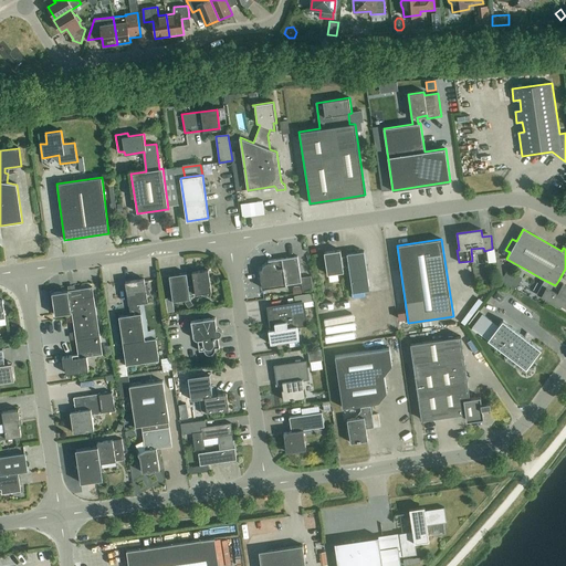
[(348,266),(353,293),(370,291),(364,251),(360,252),(360,249),(355,250),(356,252),(347,253),(347,257),(342,258),(341,250),(324,253),(327,274),(344,272),(343,266),(348,266)]
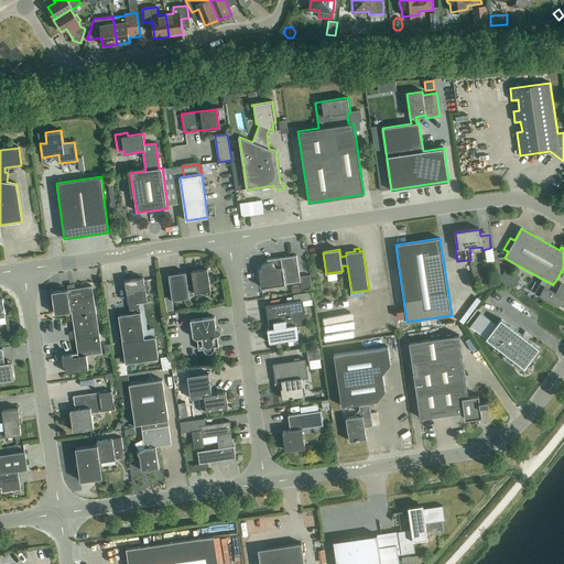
[(300,282),(301,291),(312,290),(311,277),(300,278),(296,256),(267,260),(268,262),(264,263),(262,266),(261,268),(261,271),(259,271),(261,288),(300,282)]
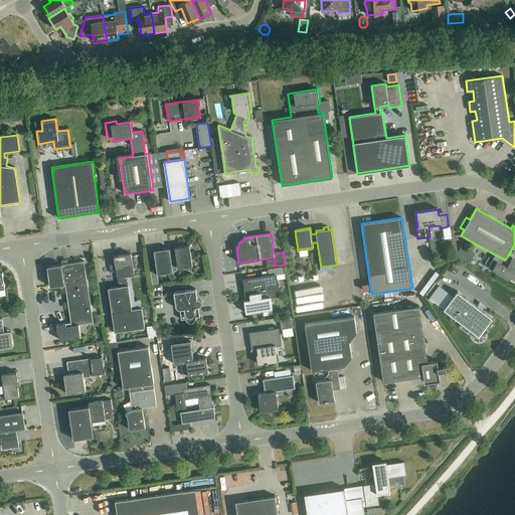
[(175,247),(175,250),(170,251),(170,248),(154,250),(157,275),(173,273),(172,268),(177,267),(178,268),(192,266),(189,245),(175,247)]
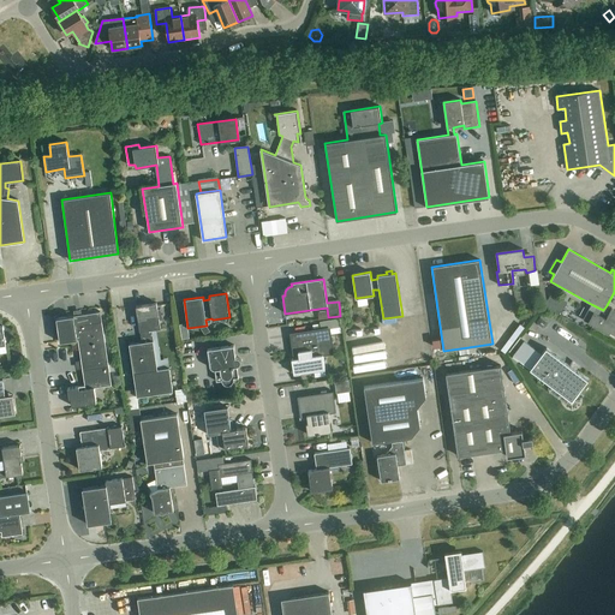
[(545,305),(557,312),(563,303),(551,296),(545,305)]
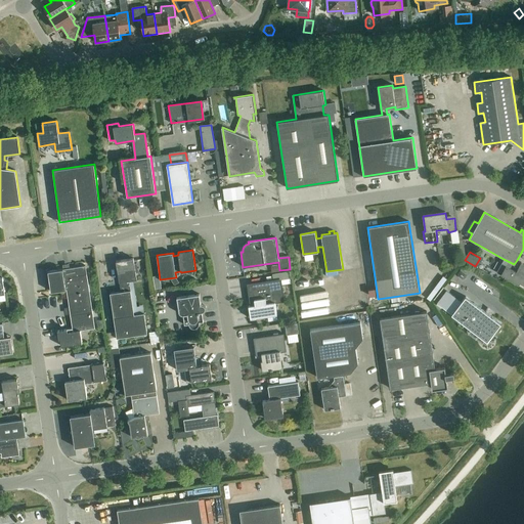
[(122,292),(110,293),(117,338),(147,334),(144,313),(134,315),(131,291),(130,291),(129,280),(137,279),(135,271),(138,271),(137,264),(134,264),(133,258),(116,261),(120,281),(121,281),(122,292)]
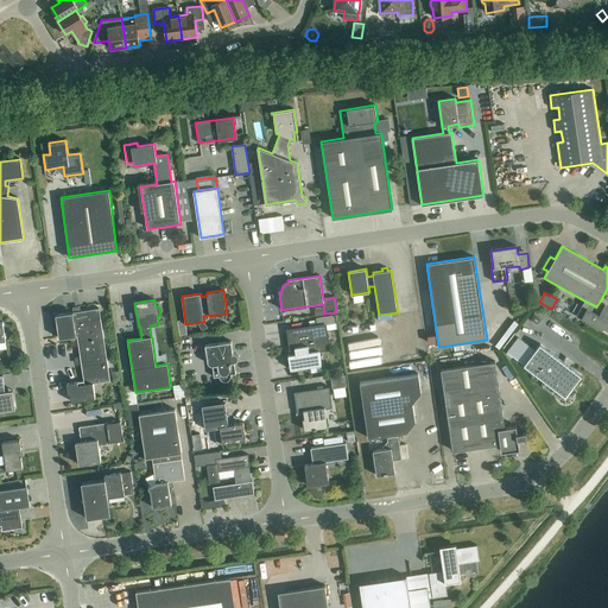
[(596,306),(584,301),(576,316),(602,330),(603,328),(607,330),(607,306),(600,302),(596,306)]
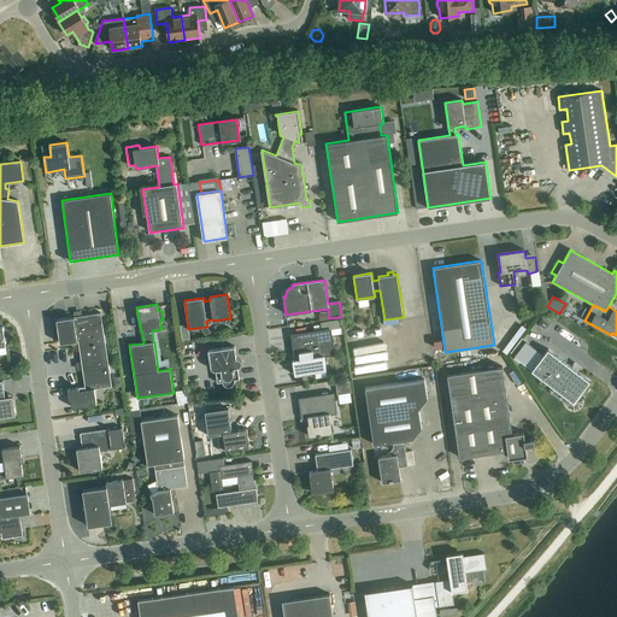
[(78,341),(81,357),(107,353),(101,313),(57,319),(60,344),(78,341)]
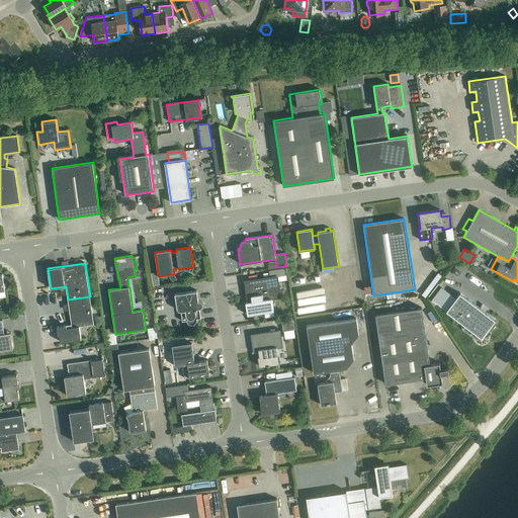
[(287,275),(286,268),(269,271),(270,277),(278,275),(278,277),(281,276),(287,275)]
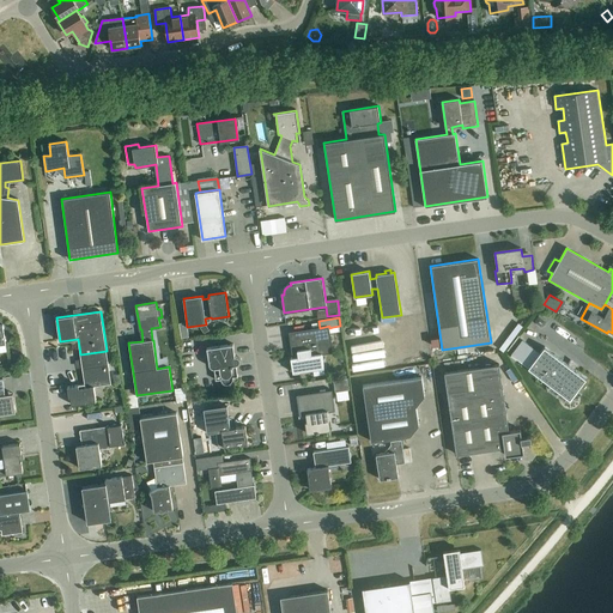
[(296,351),(297,357),(291,358),(293,374),(325,369),(322,353),(320,353),(320,347),(329,346),(327,332),(292,337),(295,351),(296,351)]
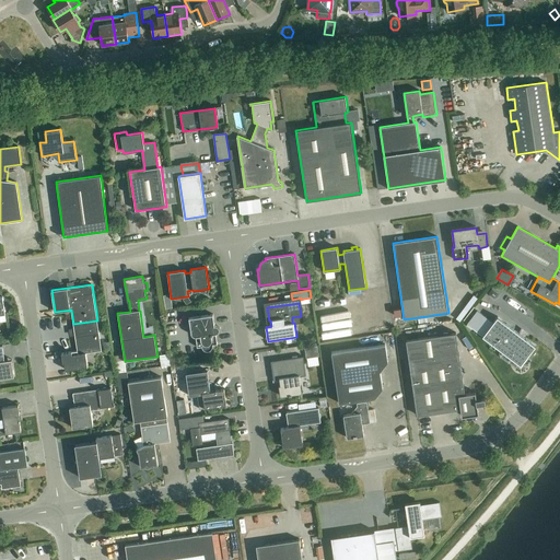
[(467,324),(482,336),(521,365),(535,346),(497,317),(493,323),(474,308),(464,321),(467,324)]
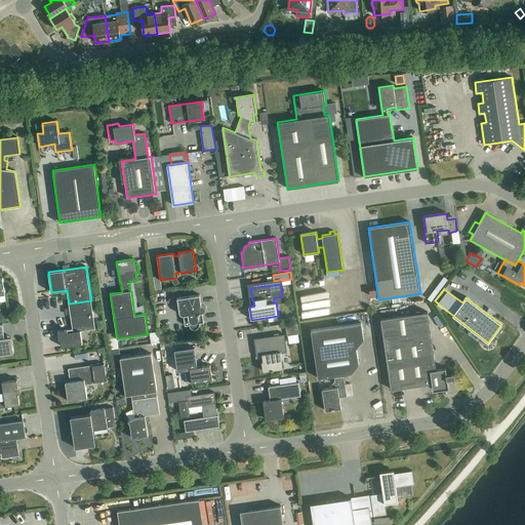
[(204,323),(202,313),(204,312),(205,310),(205,308),(204,306),(201,306),(200,295),(177,298),(179,313),(179,315),(182,315),(184,316),(185,326),(189,325),(190,327),(192,329),(194,329),(196,329),(198,328),(199,326),(199,324),(204,323)]
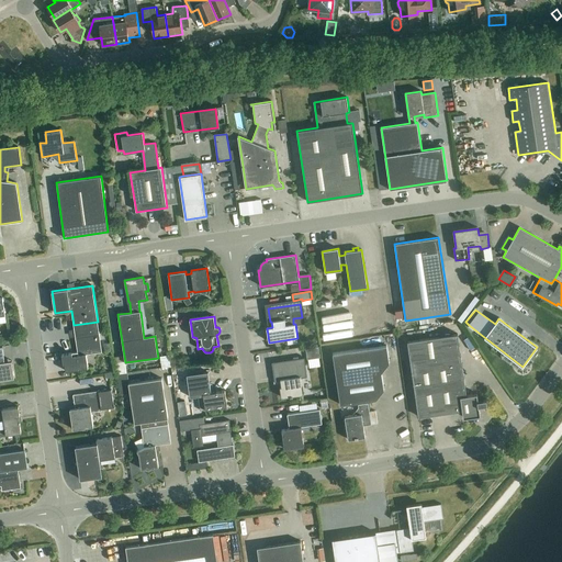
[(325,323),(326,328),(356,325),(355,318),(325,323)]
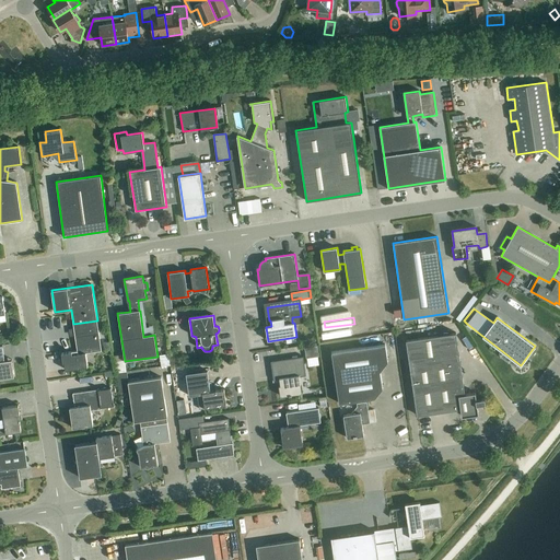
[(97,321),(73,324),(78,351),(61,353),(63,363),(65,363),(66,370),(88,366),(85,353),(102,351),(97,321)]
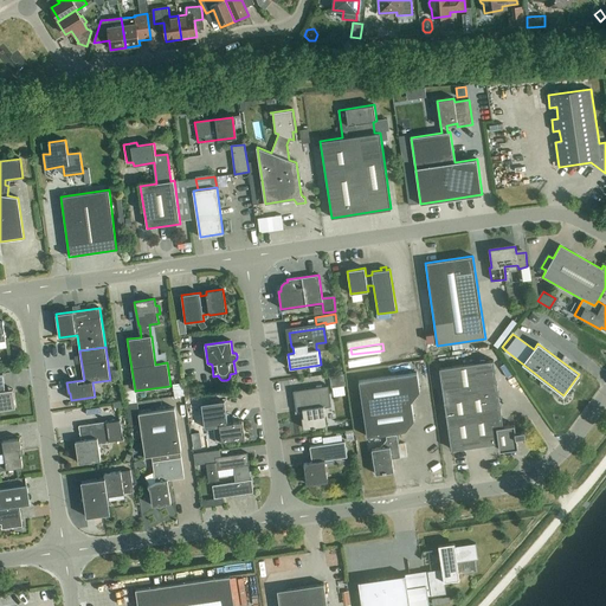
[(498,443),(500,451),(517,447),(516,438),(526,437),(524,431),(515,432),(515,425),(503,426),(494,360),(439,368),(451,450),(498,443)]
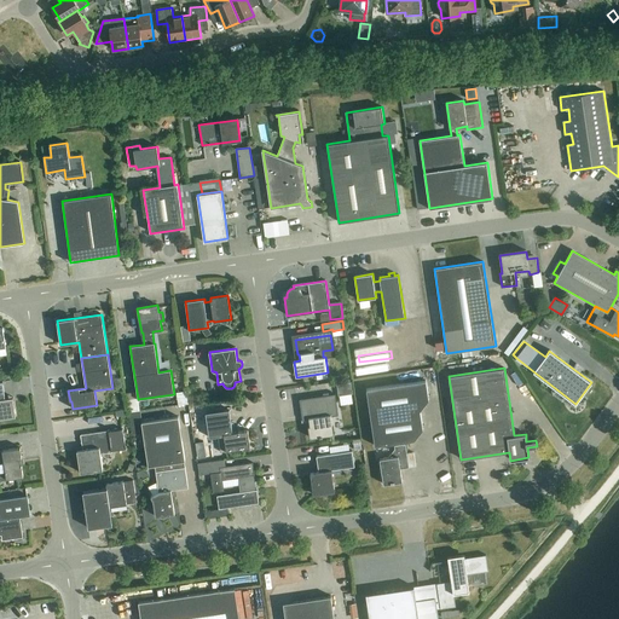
[(366,389),(375,446),(414,440),(423,429),(420,411),(429,400),(426,381),(366,389)]
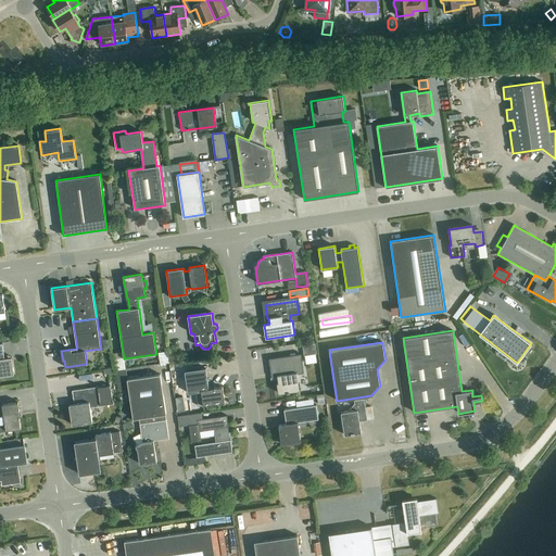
[(0,343),(0,376),(14,374),(12,357),(4,358),(2,343),(0,343)]
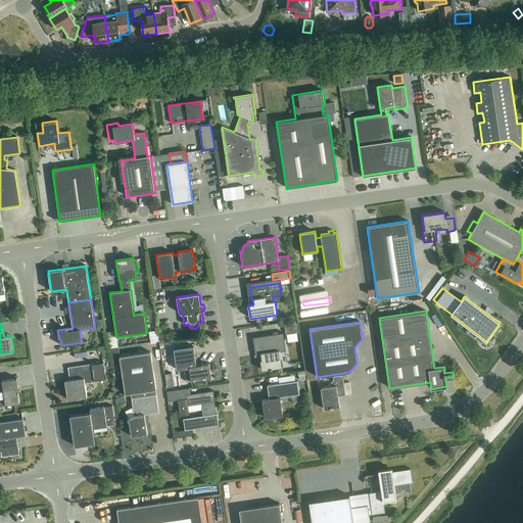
[(296,323),(284,325),(286,335),(298,333),(296,323)]
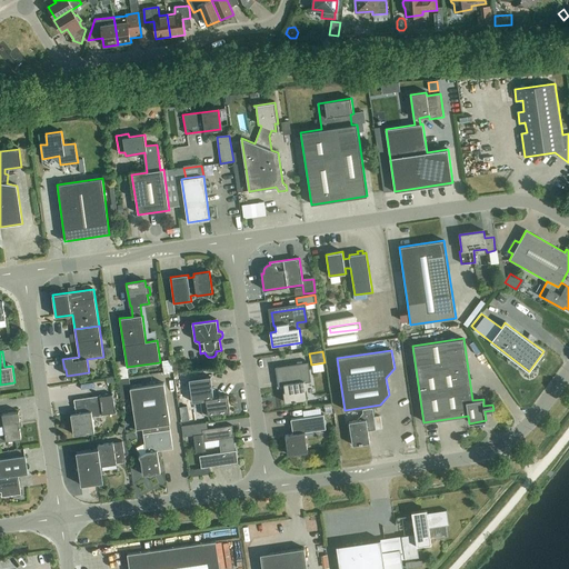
[(172,371),(171,360),(162,361),(163,373),(172,371)]
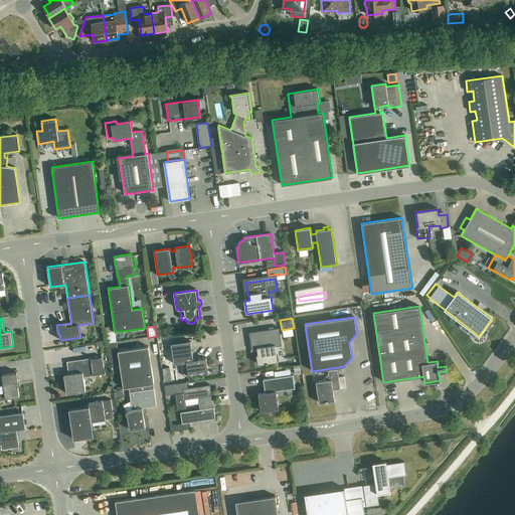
[(276,346),(282,346),(279,328),(249,332),(251,350),(255,349),(258,364),(266,363),(266,364),(269,363),(278,361),(276,346)]
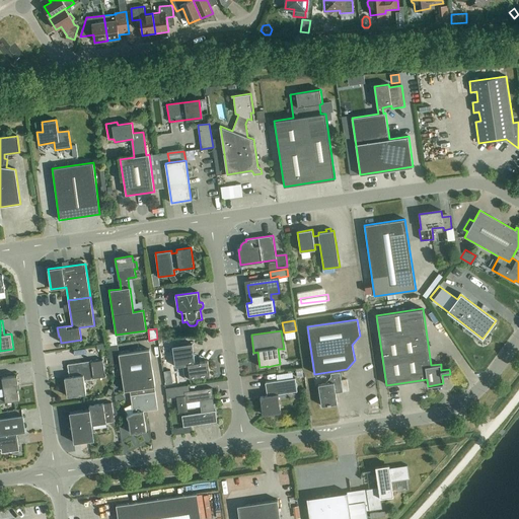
[(188,365),(190,379),(210,376),(208,361),(195,363),(192,344),(172,347),(175,367),(188,365)]
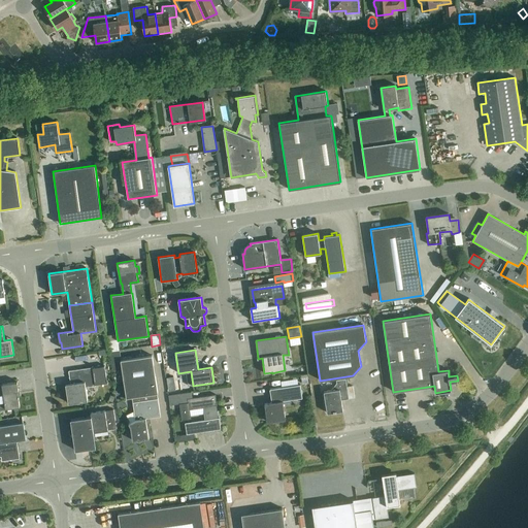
[(129,424),(130,427),(132,440),(137,440),(138,441),(141,439),(149,438),(146,419),(161,417),(157,393),(158,393),(152,356),(121,360),(120,351),(109,352),(112,371),(122,370),(126,398),(132,397),(135,420),(129,424)]
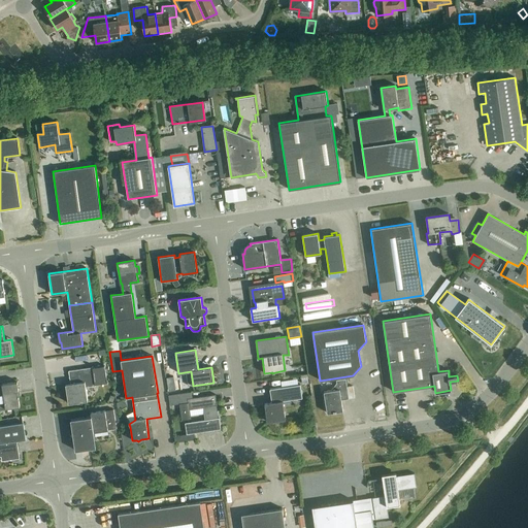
[(70,384),(66,385),(68,403),(88,401),(86,388),(96,386),(96,385),(107,383),(105,366),(93,368),(93,367),(69,371),(70,384)]
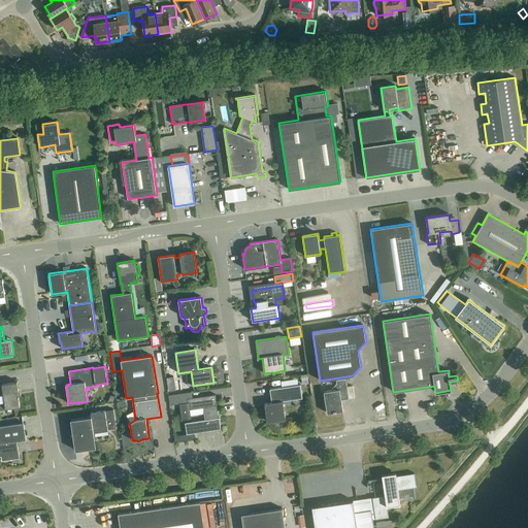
[(325,399),(324,401),(325,405),(326,406),(327,414),(343,411),(341,397),(349,396),(349,399),(355,398),(353,387),(347,388),(345,380),(336,381),(336,384),(331,391),(324,392),(325,399)]
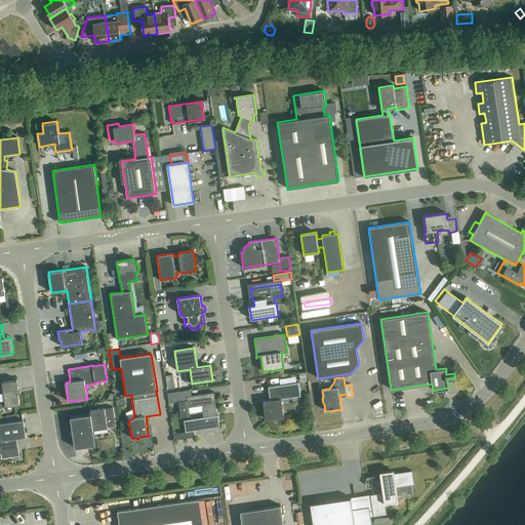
[(0,406),(5,406),(19,404),(18,395),(19,395),(17,379),(2,382),(0,382),(0,406)]
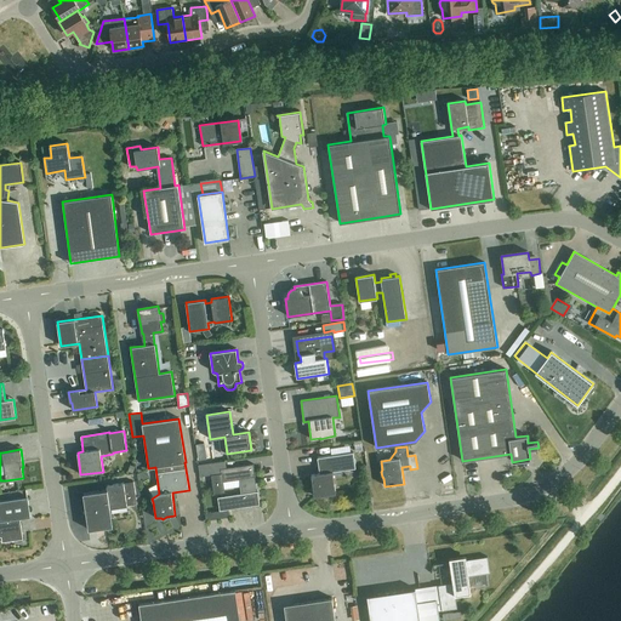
[(320,474),(311,476),(314,496),(336,494),(332,472),(355,468),(353,453),(318,459),(320,474)]
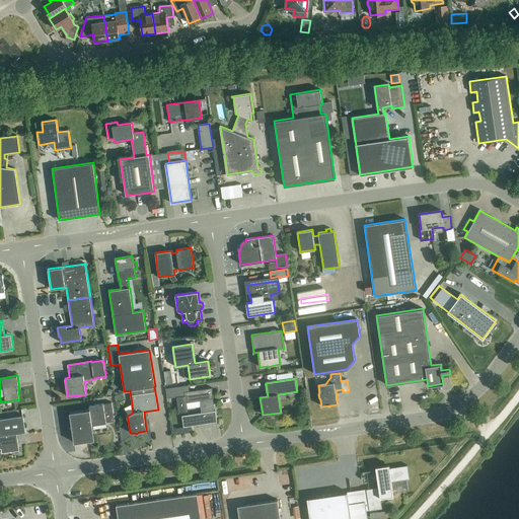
[(181,416),(183,427),(217,422),(215,411),(213,412),(212,399),(213,399),(212,388),(184,392),(184,395),(176,397),(178,413),(188,412),(187,402),(200,400),(202,413),(181,416)]
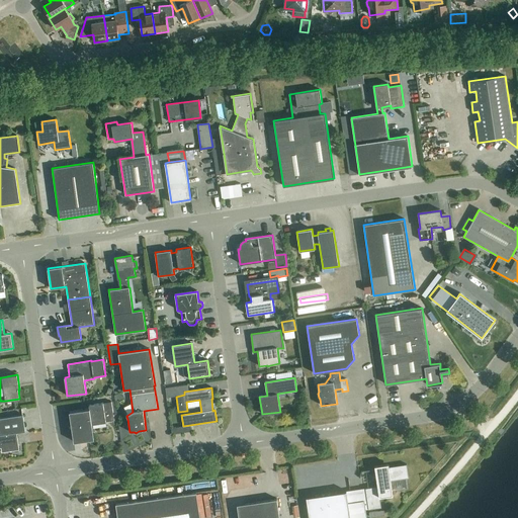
[(69,412),(74,442),(94,439),(92,424),(106,422),(103,403),(89,405),(89,409),(69,412)]
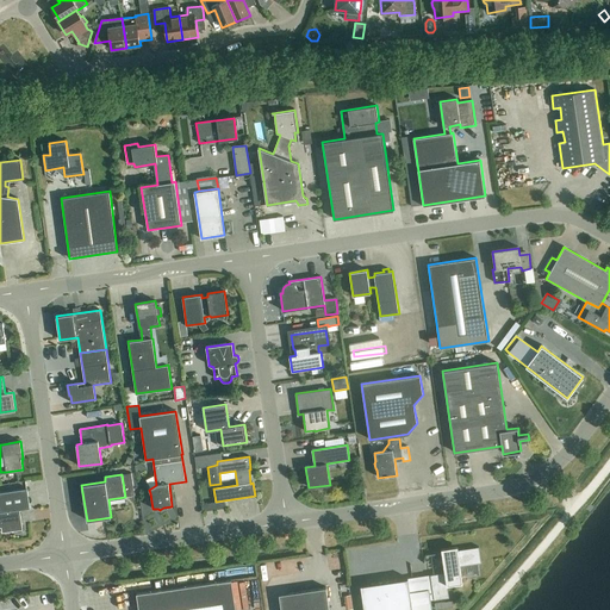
[(20,510),(30,509),(27,489),(0,492),(0,527),(1,528),(2,533),(23,530),(20,510)]
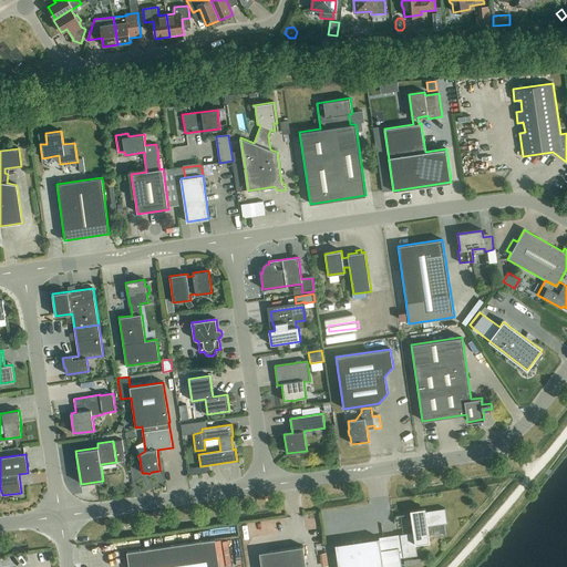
[(401,566),(400,558),(418,556),(415,544),(430,542),(428,526),(447,523),(445,508),(425,512),(425,508),(410,509),(413,533),(400,535),(402,548),(381,552),(379,538),(336,544),(338,566),(401,566)]
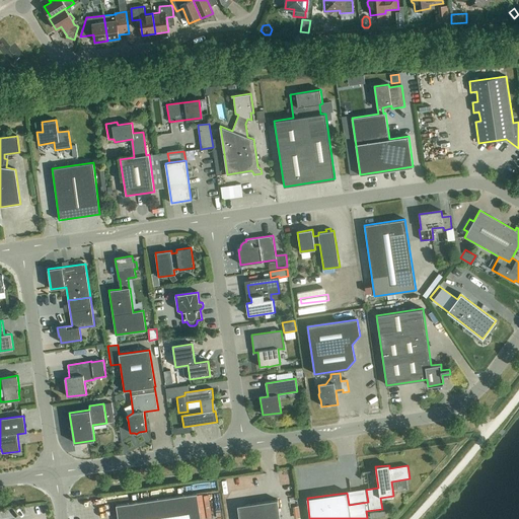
[(116,505),(118,518),(200,518),(197,493),(116,505)]
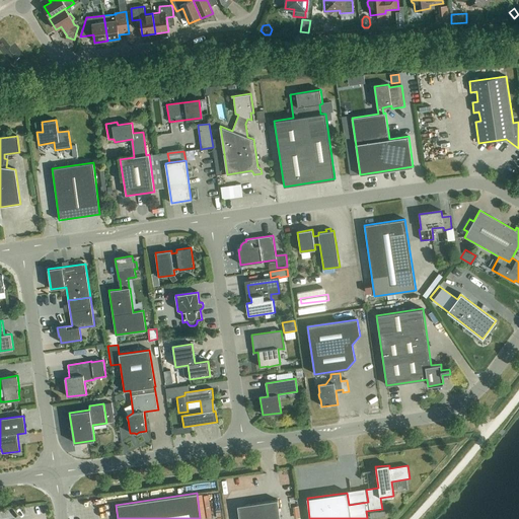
[(280,518),(278,500),(237,506),(238,518),(280,518)]
